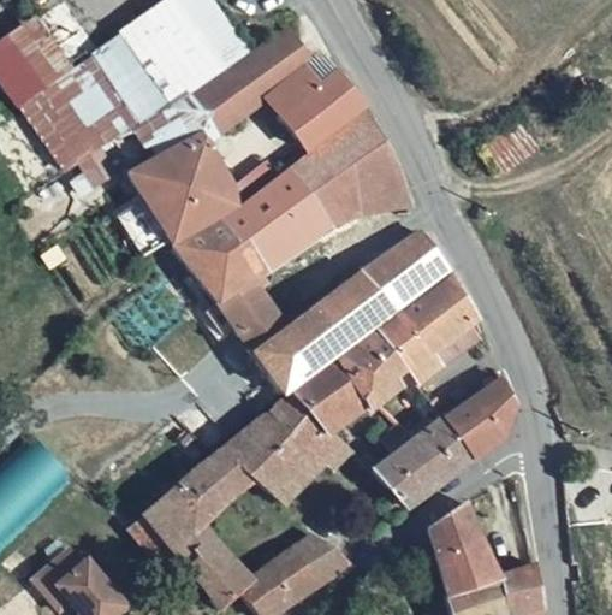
[(212,52),(227,76),(253,58),(214,0),(173,0),(94,51),(57,10),(9,52),(65,165),(97,148),(119,114),(135,102),(150,93),(212,52)]
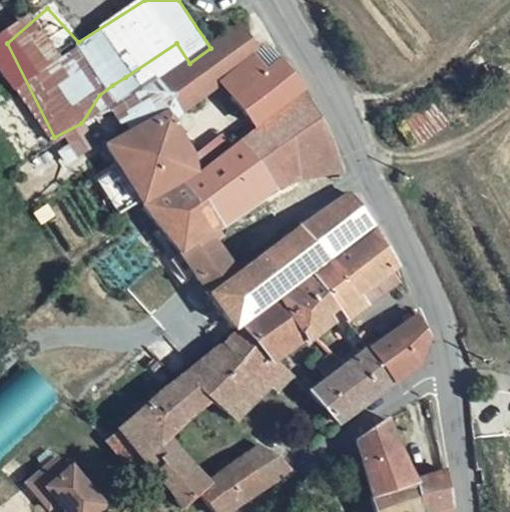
[(143,94),(160,125),(174,120),(225,82),(223,78),(264,47),(260,46),(244,26),(210,48),(189,63),(143,94)]
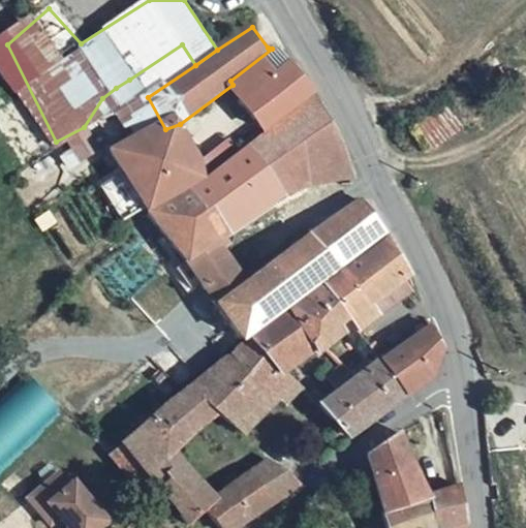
[(182,44),(129,80),(144,100),(148,97),(195,65),(182,44)]
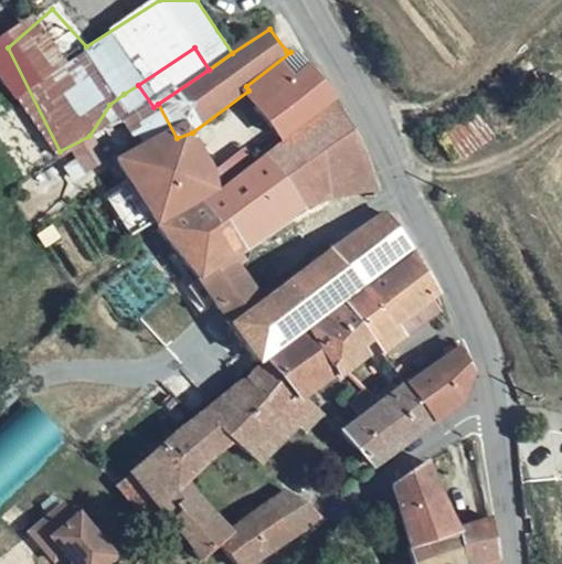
[(336,102),(301,55),(290,52),(246,86),(248,91),(286,138),(336,102)]
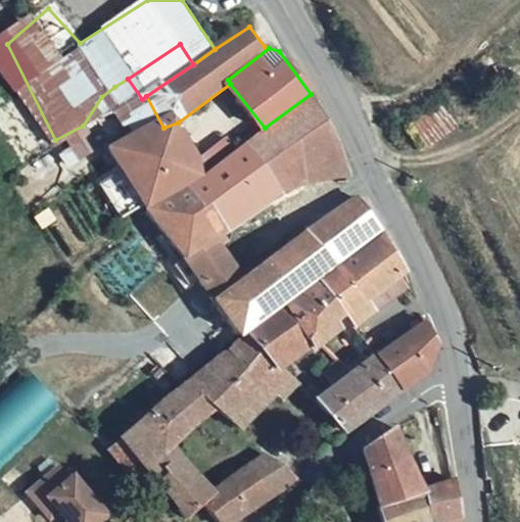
[(142,99),(128,79),(114,87),(128,108),(142,99)]
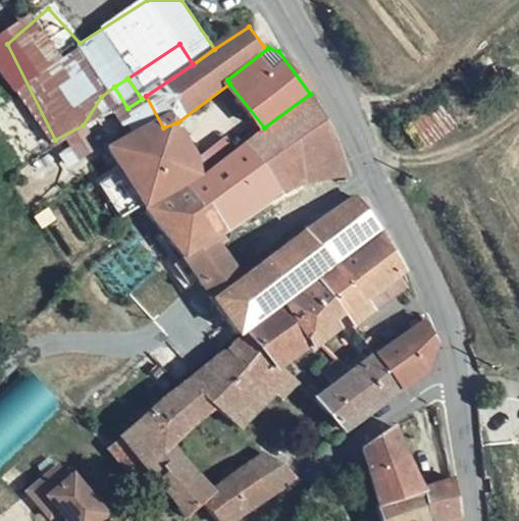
[(112,118),(127,108),(114,87),(101,97),(112,118)]
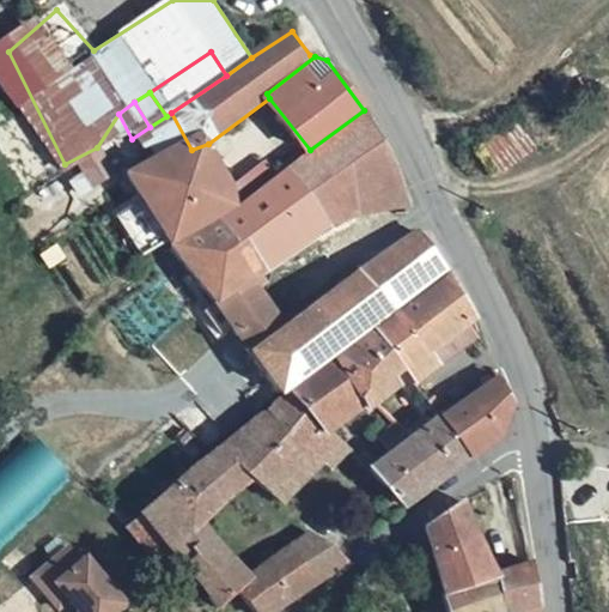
[(364,110),(310,150),(231,207),(174,249),(215,303),(249,280),(257,274),(339,218),(354,214),(341,180),(395,165),(364,110)]
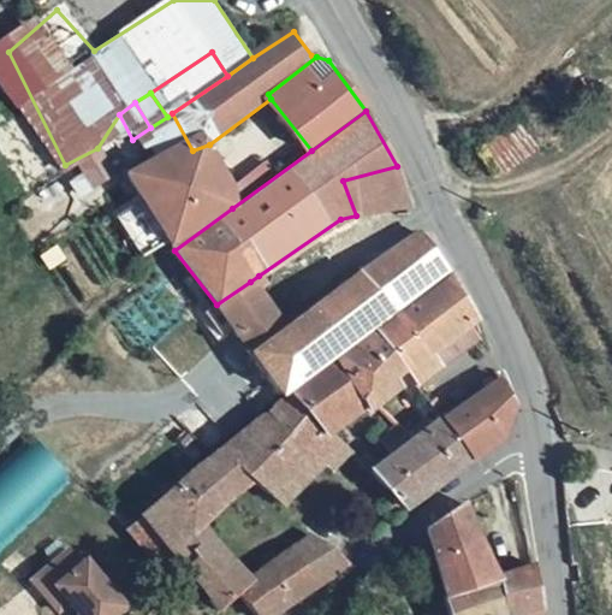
[(130,175),(174,250),(232,208),(224,190),(231,184),(209,145),(192,151),(172,113),(167,117),(150,128),(170,158),(130,175)]
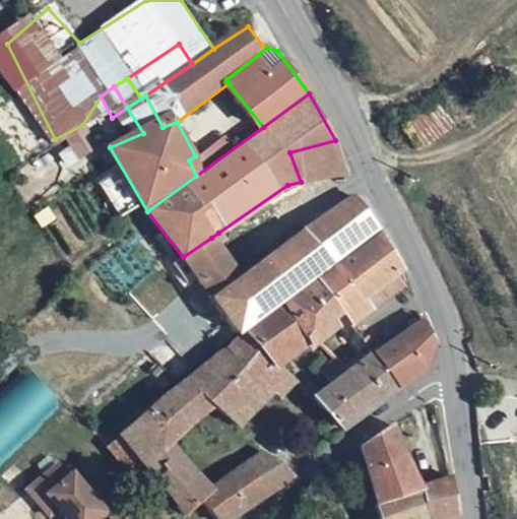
[(93,145),(82,125),(55,139),(68,160),(93,145)]
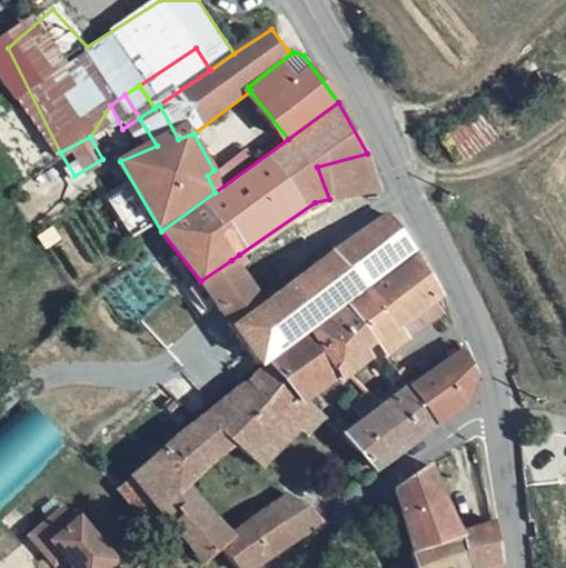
[(329,199),(375,189),(367,153),(317,167),(329,199)]
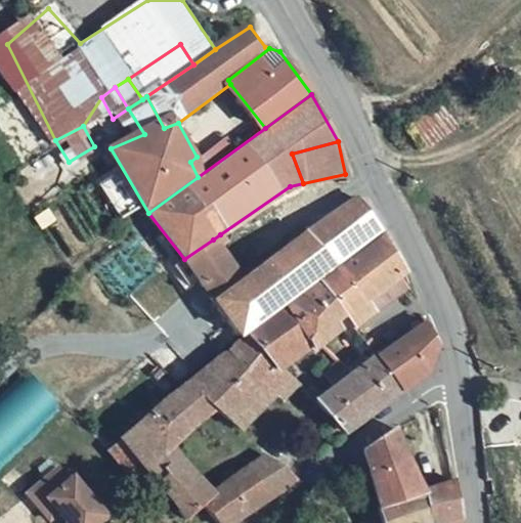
[(333,270),(384,234),(357,201),(307,233),(333,270)]
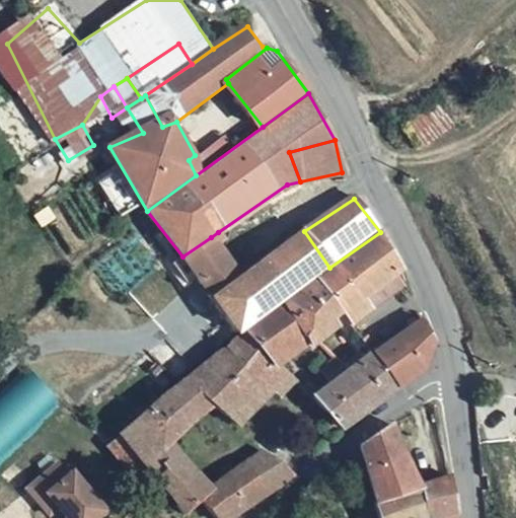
[(281,304),(318,276),(329,268),(304,231),(237,277),(216,292),(228,319),(211,331),(220,350),(244,331),(281,304)]
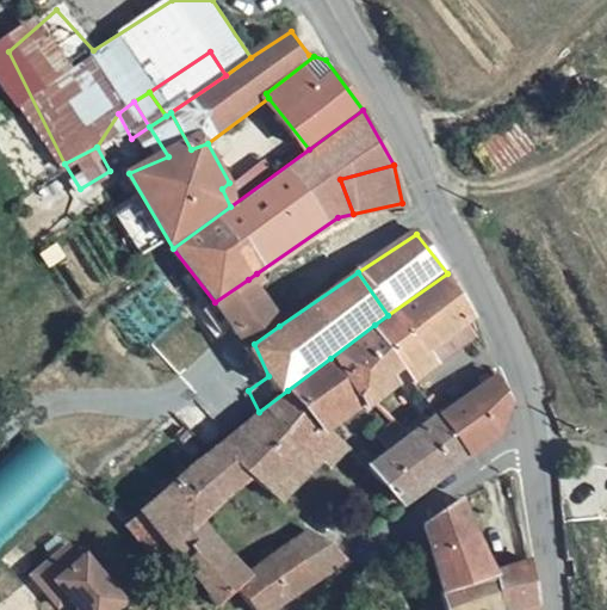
[(248,279),(215,302),(236,331),(251,347),(254,344),(279,326),(253,287),(261,281),(256,273),(248,279)]
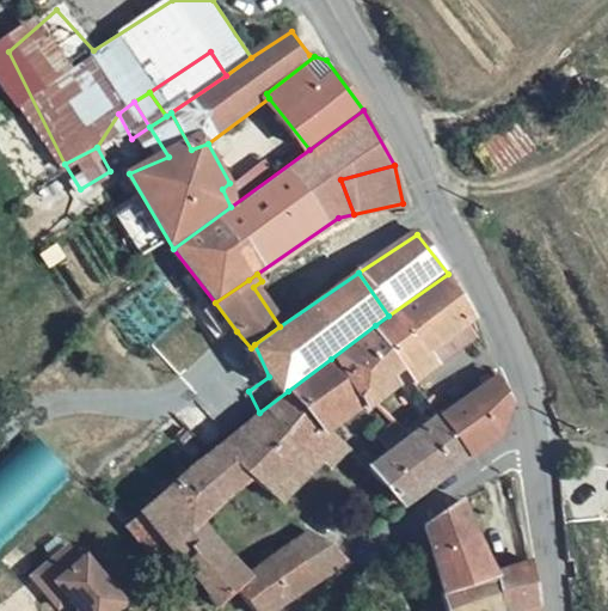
[(416,382),(419,380),(450,358),(442,340),(466,325),(473,319),(448,274),(388,316),(375,325),(405,368),(416,382)]
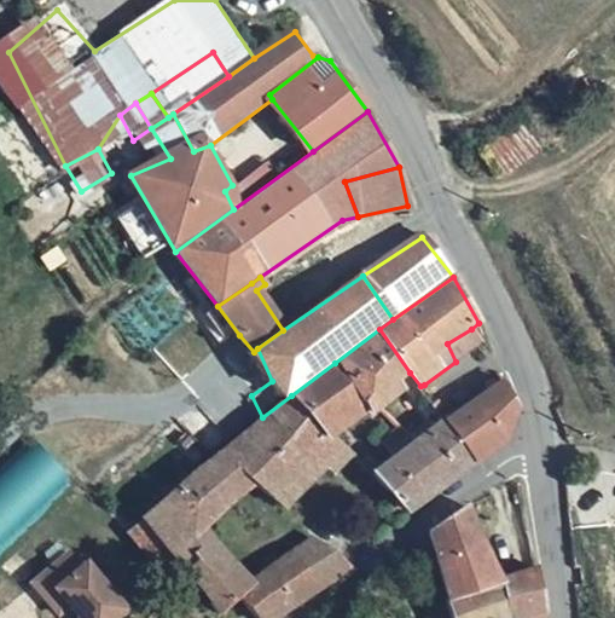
[(373,417),(392,405),(384,393),(410,373),(379,329),(335,363),(366,405),(373,417)]
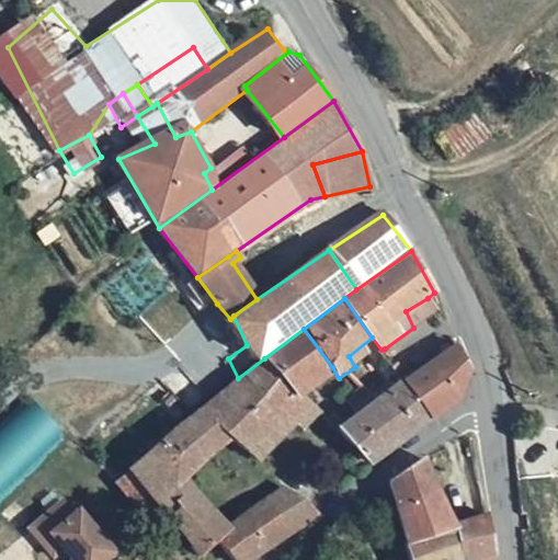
[(332,367),(304,329),(264,358),(298,392),(332,367)]
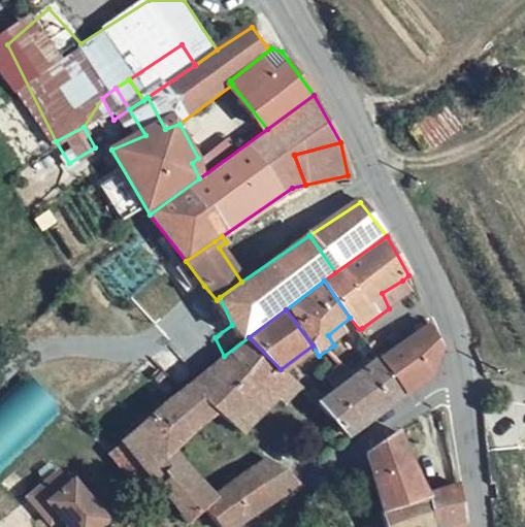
[(431,379),(445,349),(429,324),(383,358),(409,393),(431,379)]
